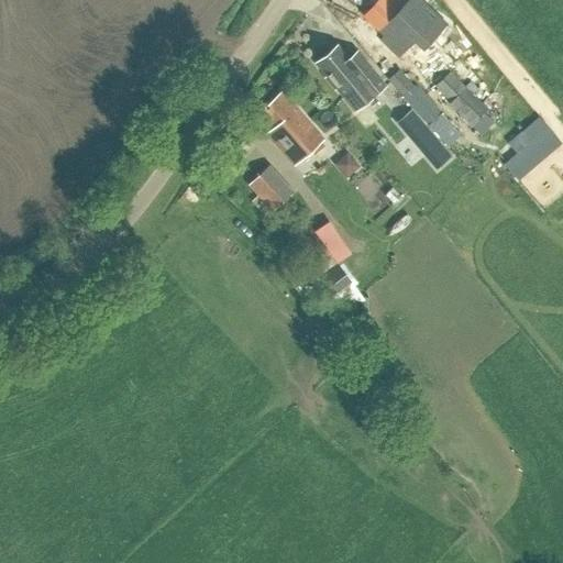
[(394,0),(378,0),(363,17),(377,31),(385,37),(379,43),(394,57),(418,32),(427,41),(444,24),(420,0),(408,0),(401,7),(394,0)]
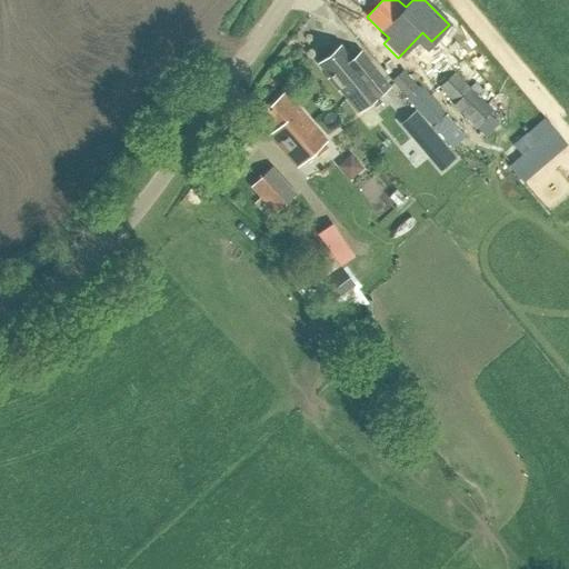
[(340,89),(348,100),(358,112),(389,87),(369,62),(360,51),(350,60),(339,46),(318,63),(329,77),(328,78),(338,91),(340,89)]
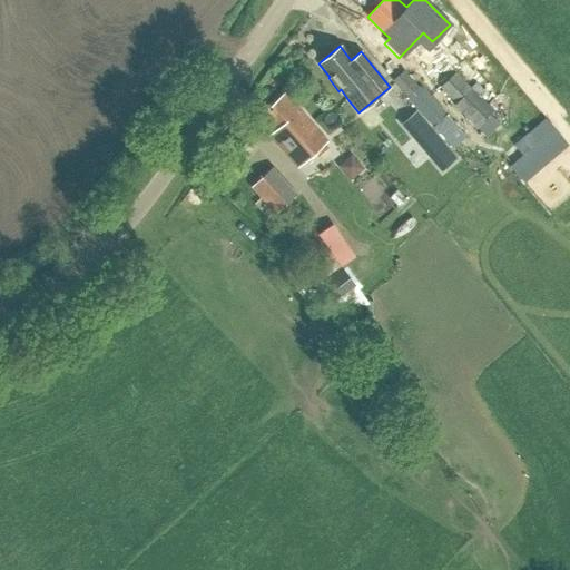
[(418,87),(408,75),(408,74),(404,69),(392,80),(452,148),(467,136),(420,86),(418,87)]
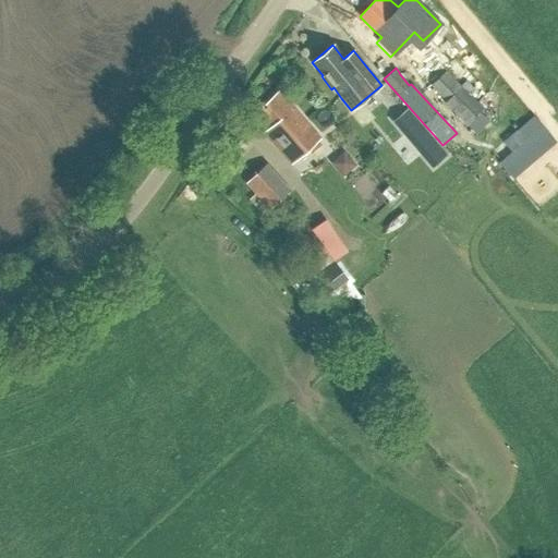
[(446,71),(431,85),(446,100),(444,102),(466,126),(483,108),(446,71)]
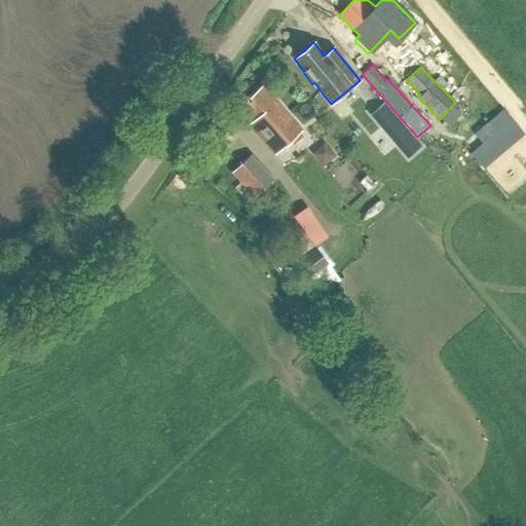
[(274,154),(301,129),(261,86),(238,107),(253,123),(251,124),(257,132),(255,133),(274,154)]
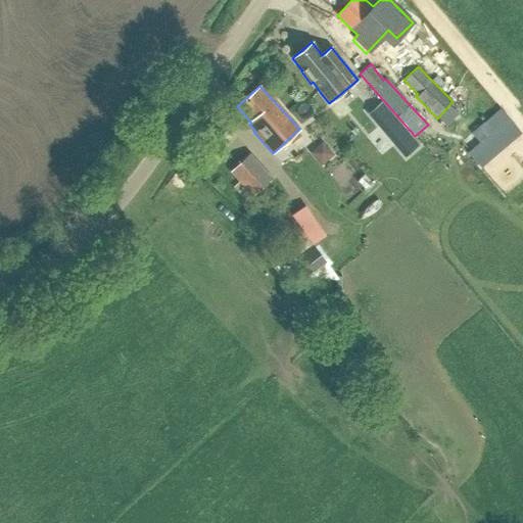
[(405,157),(419,145),(381,101),(367,113),(405,157)]
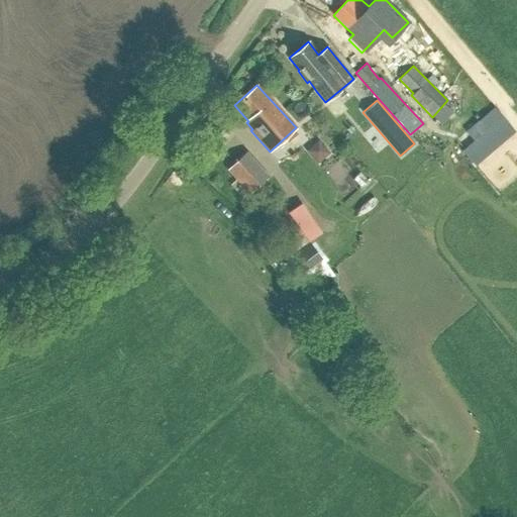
[(495,108),(466,132),(474,141),(462,150),(476,167),(516,133),(495,108)]
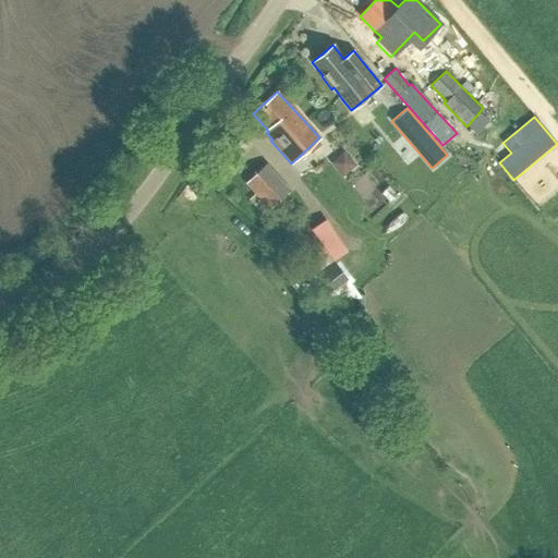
[(308,183),(320,172),(310,161),(298,172),(308,183)]
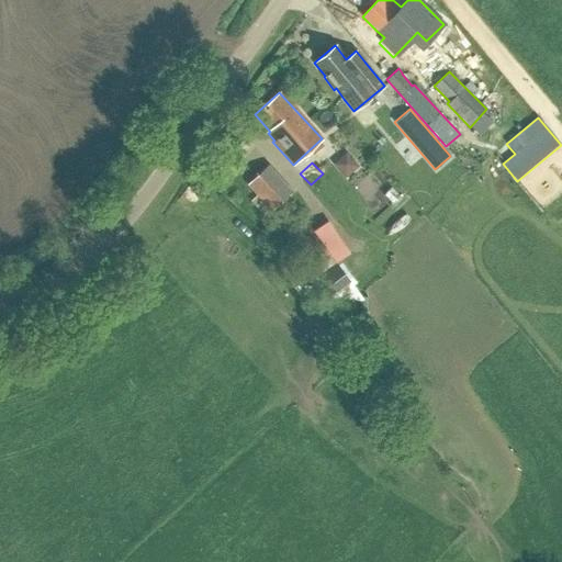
[(292,191),(268,165),(247,184),(270,211),(292,191)]
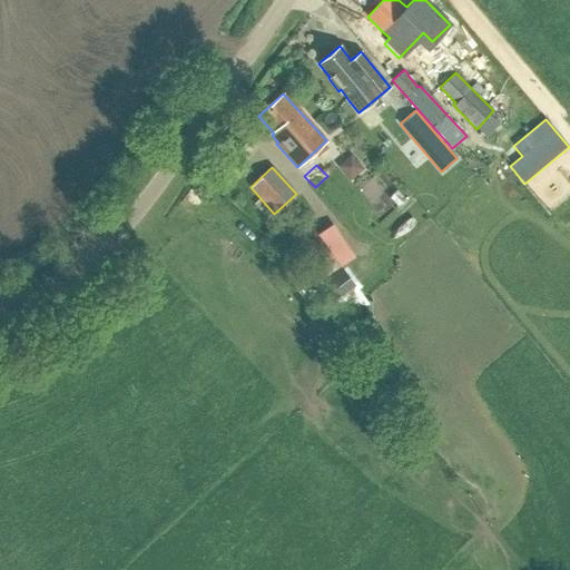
[(287,233),(288,235),(296,245),(302,253),(307,261),(335,300),(354,285),(342,268),(315,232),(308,220),(306,219),(296,227),(287,233)]
